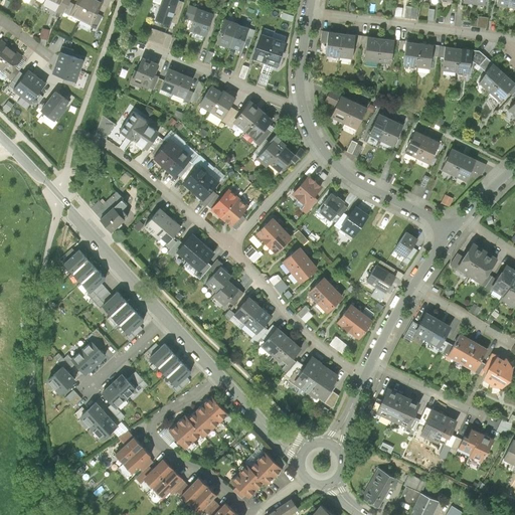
[(63,14),(64,11),(69,0),(61,0),(59,4),(56,10),(63,14)]
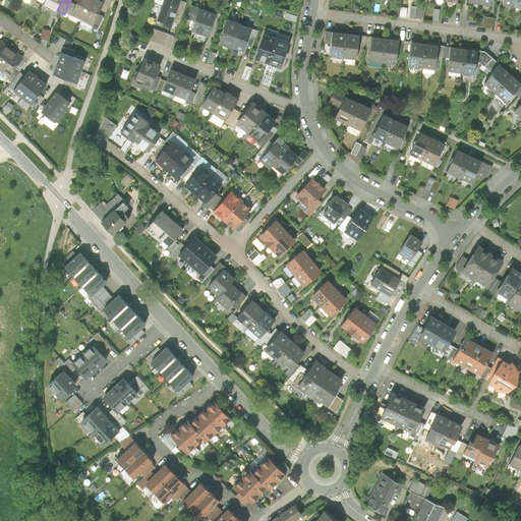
[(76,3),(70,0),(65,11),(71,14),(72,12),(76,3)]
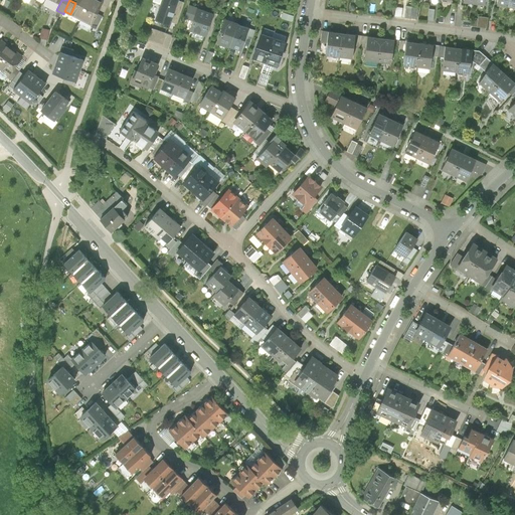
[(71,12),(81,17),(90,0),(77,0),(75,3),(71,12)]
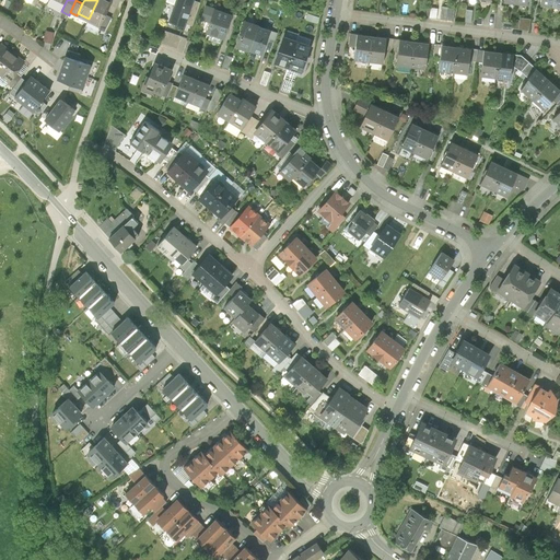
[(112,0),(97,0),(89,19),(101,24),(106,13),(112,0)]
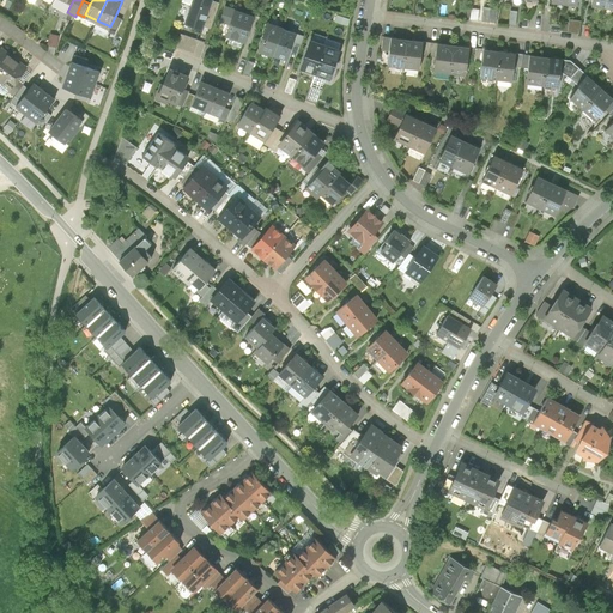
[(180,24),(198,31),(200,24),(208,0),(207,0),(181,0),(181,1),(188,4),(180,24)]
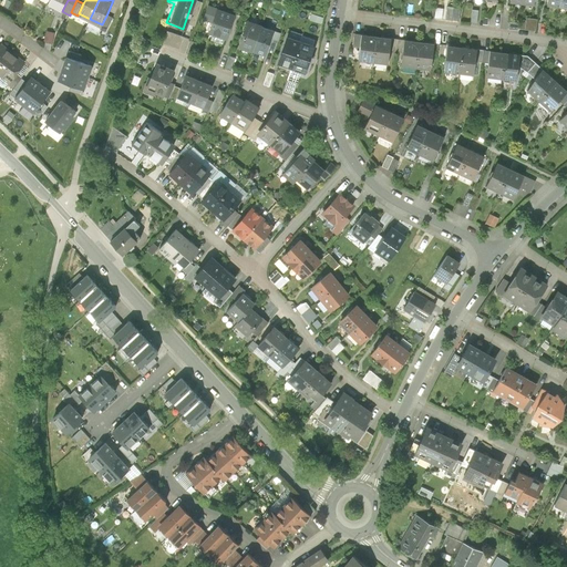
[(193,0),(185,22),(193,26),(200,3),(193,0)]
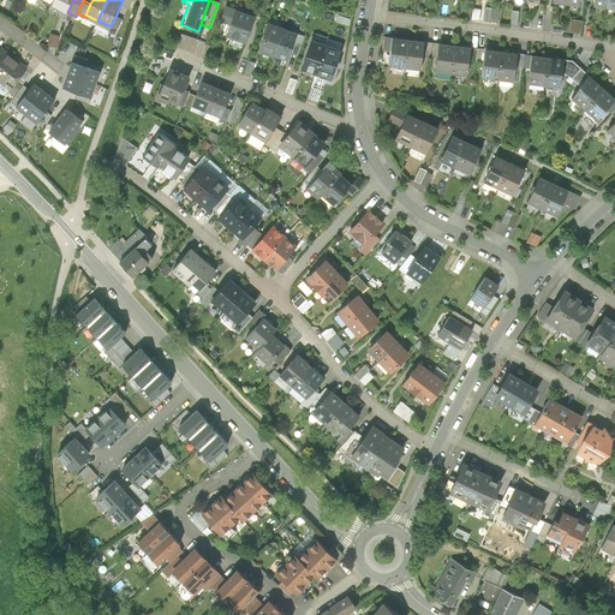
[(225,33),(245,40),(254,15),(225,5),(220,19),(228,23),(225,33)]
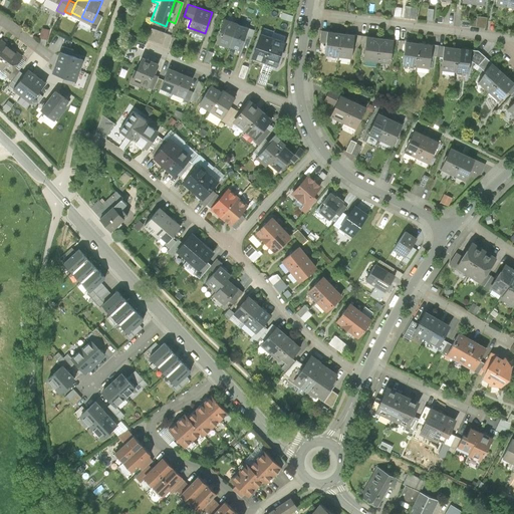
[(103,15),(97,12),(92,22),(90,25),(96,28),(103,15)]
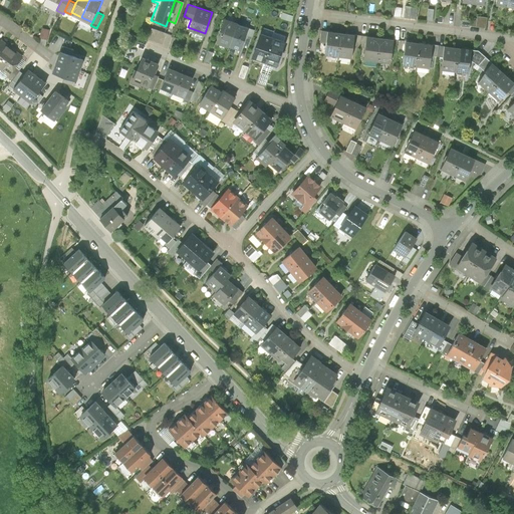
[(229,45),(236,23),(223,19),(216,40),(229,45)]
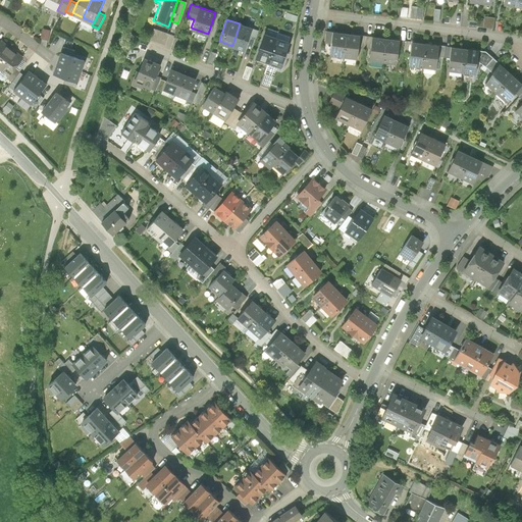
[(254,28),(240,23),(232,46),(247,51),(254,28)]
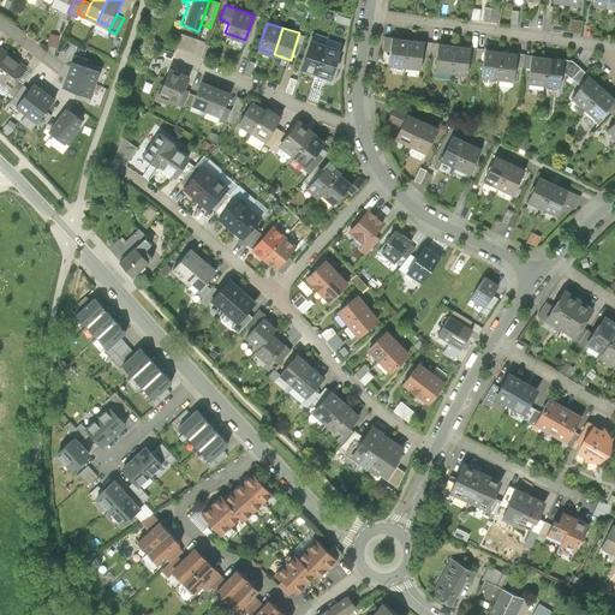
[(199,41),(181,34),(177,47),(195,54),(199,41)]
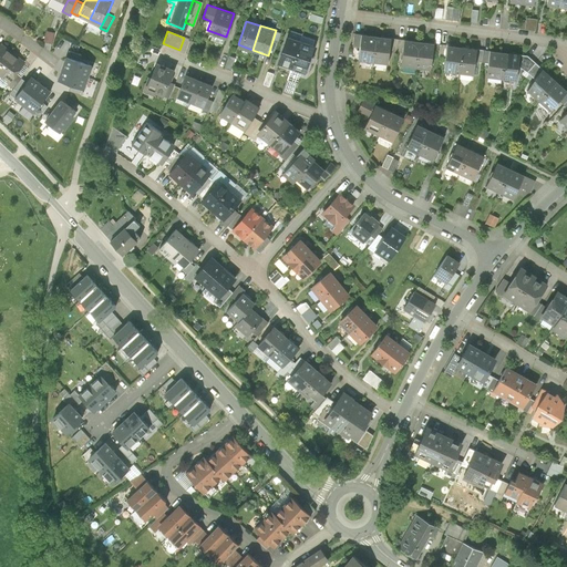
[(352,44),(359,45),(361,32),(353,31),(352,44)]
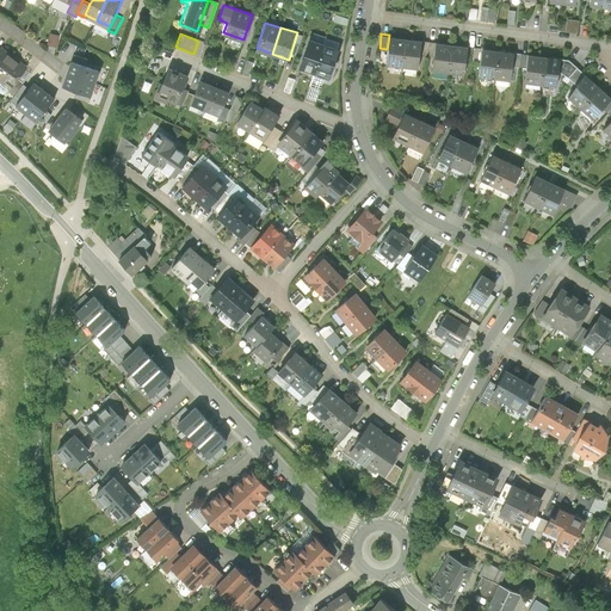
[(387,49),(386,62),(400,65),(405,37),(389,35),(387,49)]
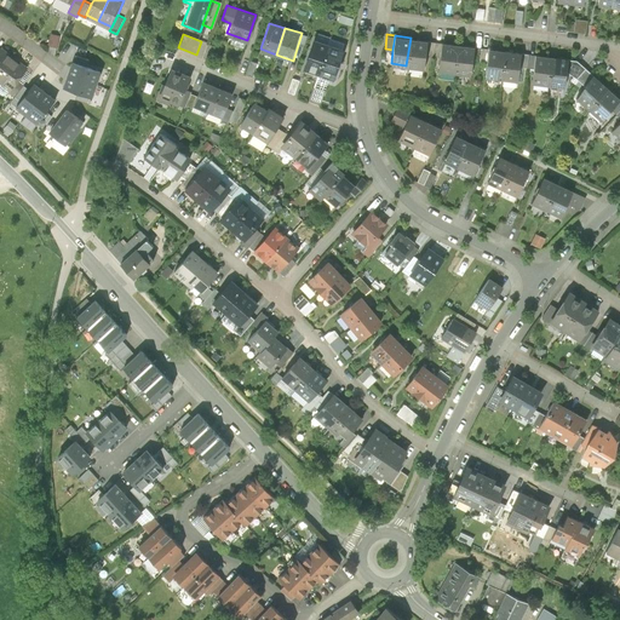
[(58,39),(50,38),(49,46),(57,47),(58,39)]
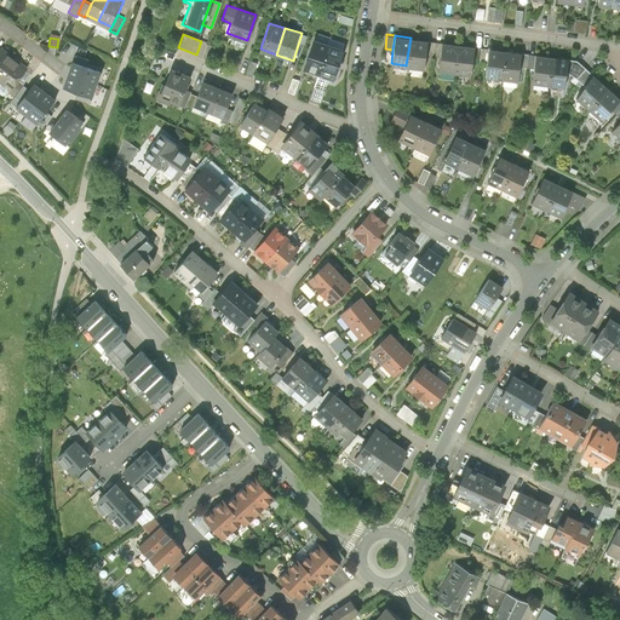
[(411,38),(406,65),(424,68),(425,55),(428,40),(411,38)]
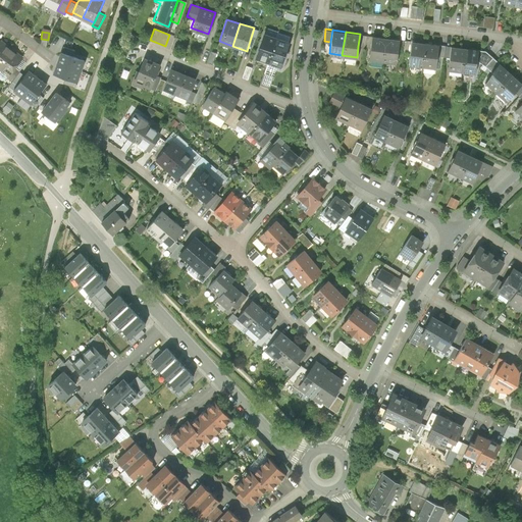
[(277,38),(263,34),(256,56),(271,61),(277,38)]
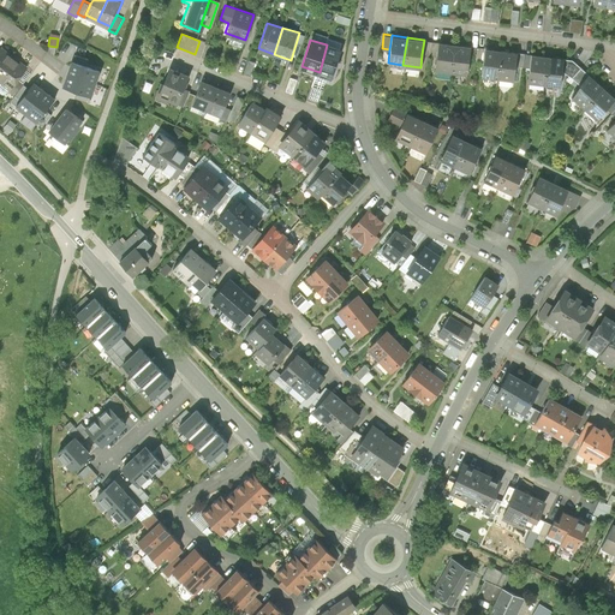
[(429,55),(437,57),(439,42),(424,40),(422,54),(429,55)]
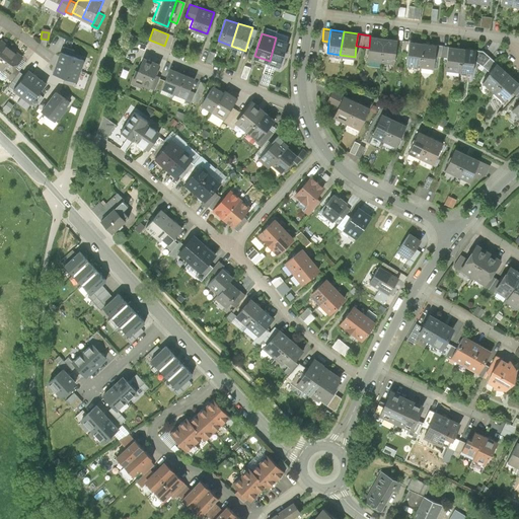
[(369,48),(367,59),(381,60),(384,38),(370,35),(369,48)]
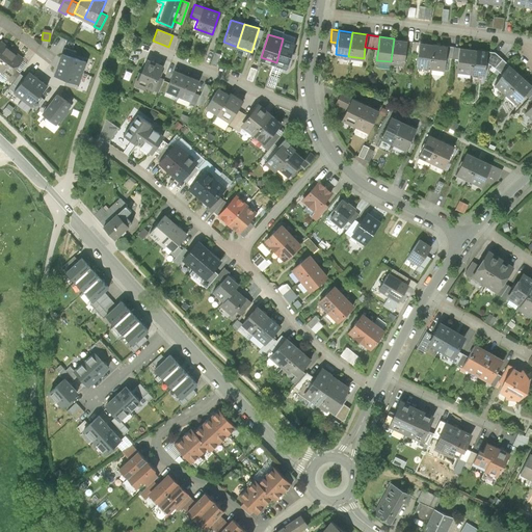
[(184,40),(179,37),(175,48),(180,50),(184,40)]
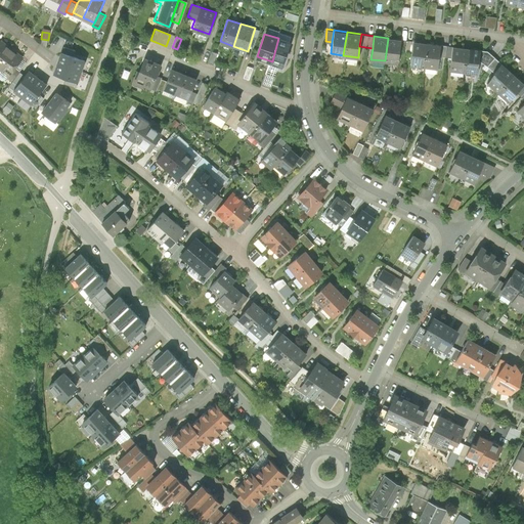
[(278,38),(272,61),(288,67),(294,43),(278,38)]
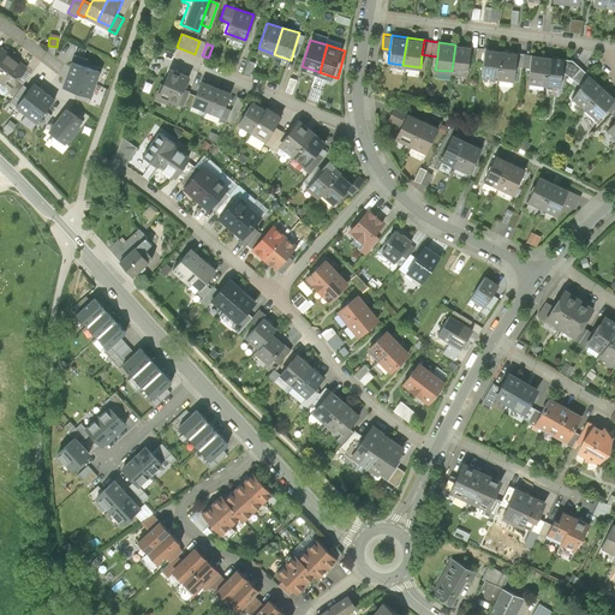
[(455,45),(452,71),(467,73),(469,60),(471,46),(455,45)]
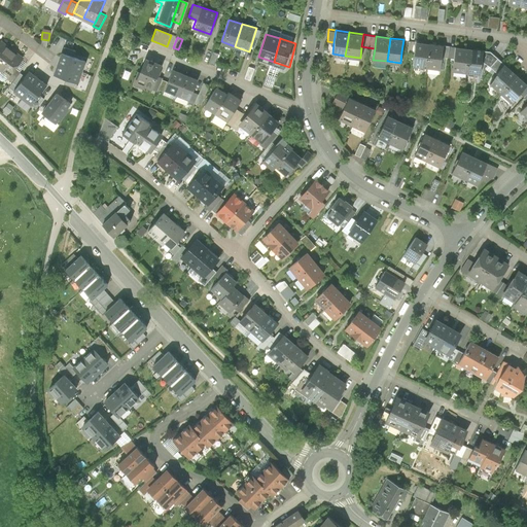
[(403,39),(401,51),(408,51),(414,53),(416,40),(403,39)]
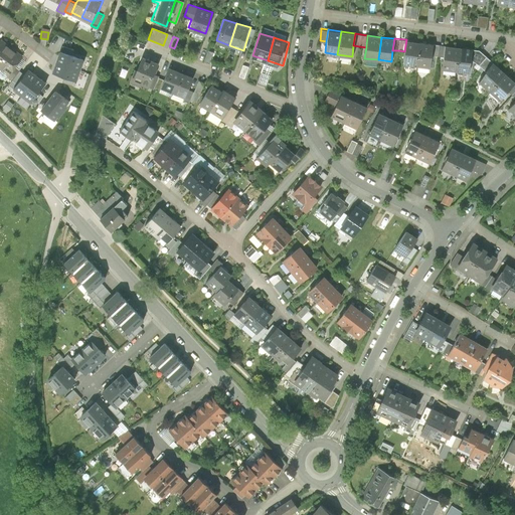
[(419,41),(406,39),(404,51),(403,64),(416,66),(419,41)]
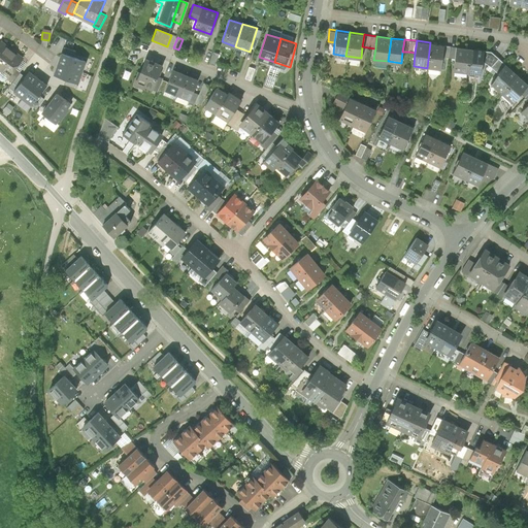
[(0,65),(12,50),(2,41),(0,43),(0,65)]
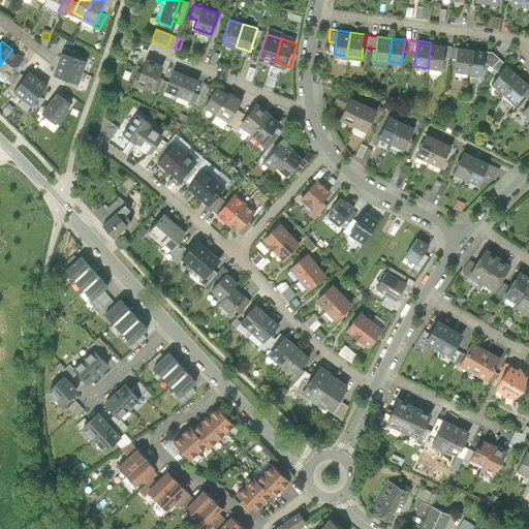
[(431,42),(428,68),(442,69),(443,57),(445,44),(431,42)]
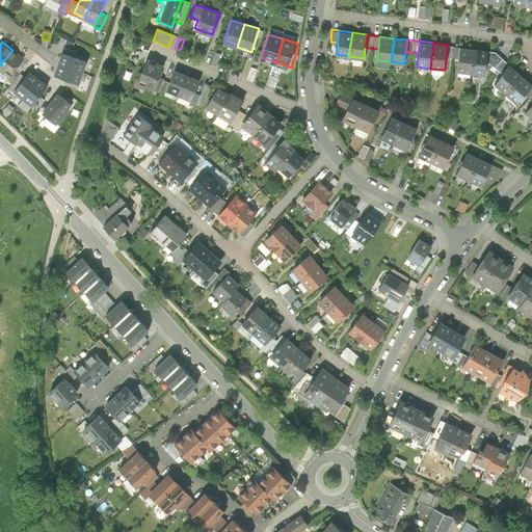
[(452,57),(458,57),(459,47),(448,45),(446,57),(452,57)]
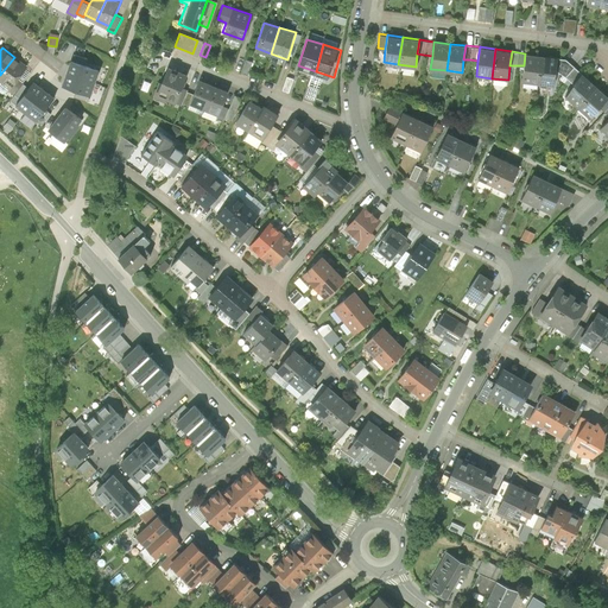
[(524,65),(521,81),(538,83),(542,55),(525,54),(524,65)]
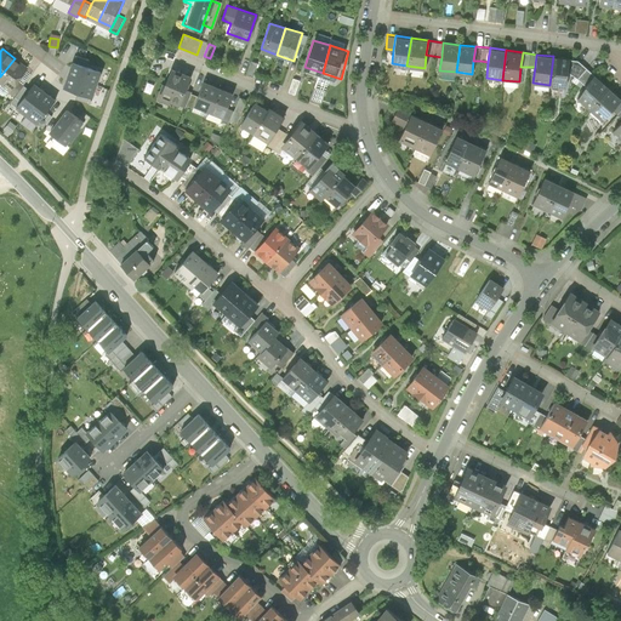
[(75,56),(73,63),(87,68),(90,61),(75,56)]
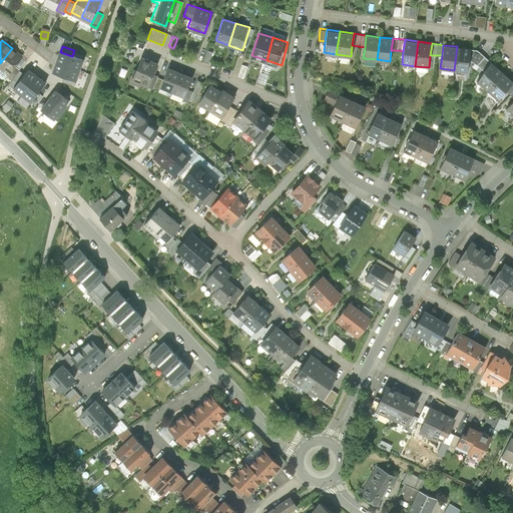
[(457,46),(454,70),(467,71),(469,57),(470,48),(457,46)]
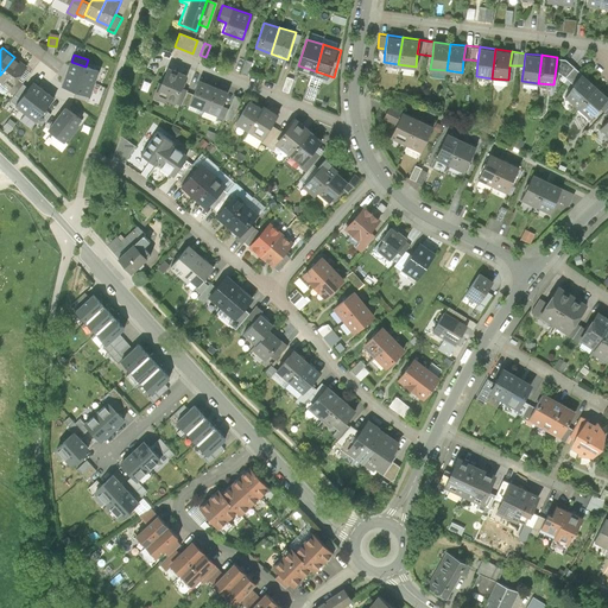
[(26,67),(14,57),(0,75),(0,80),(11,88),(18,78),(26,67)]
